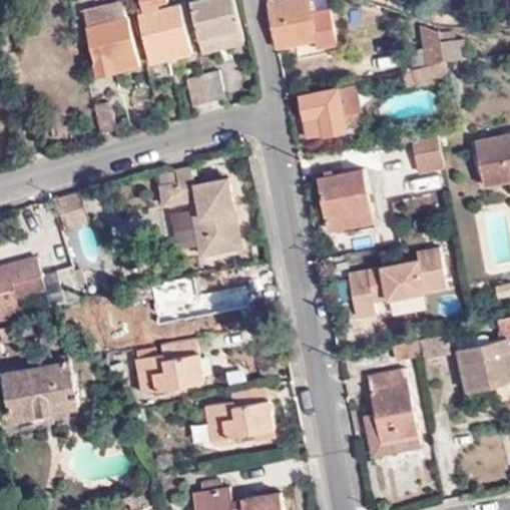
[(161,4),(160,0),(138,0),(142,15),(139,16),(150,65),(187,55),(177,8),(155,12),(154,5),(161,4)]
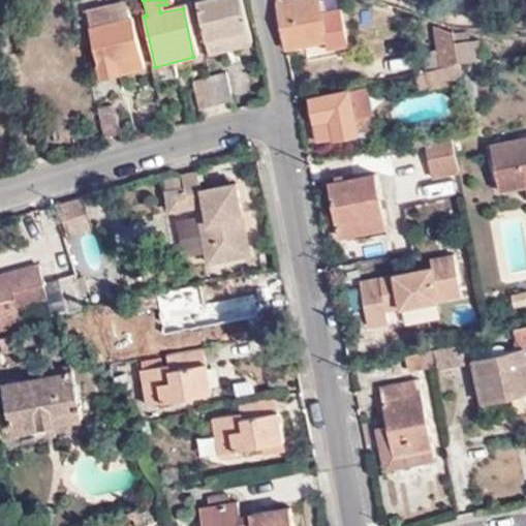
[(235,0),(213,0),(196,4),(208,54),(246,43),(235,0)]
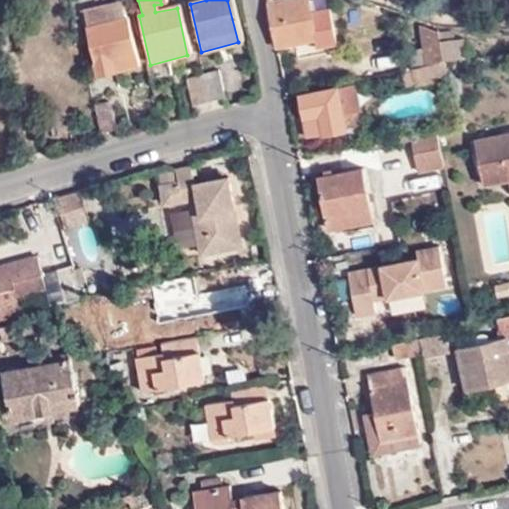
[(263,0),(273,49),(309,42),(311,51),(331,47),(325,14),(308,15),(305,0),(292,0),(276,2),(276,0),(263,0)]
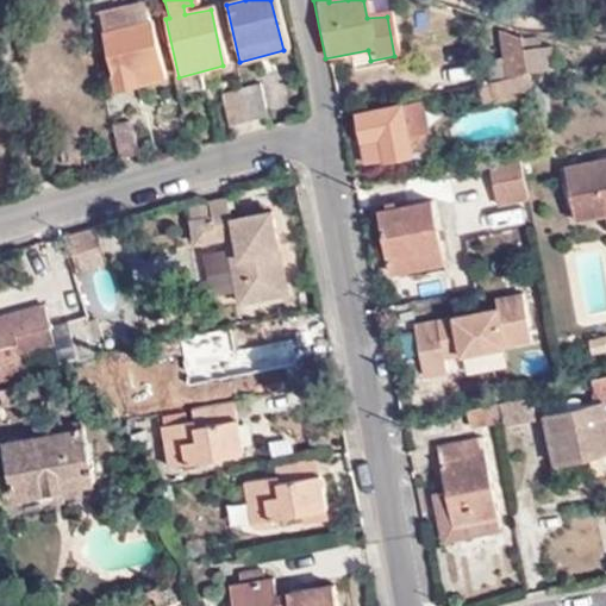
[(126,27),(123,12),(123,8),(95,14),(100,35),(126,27)]
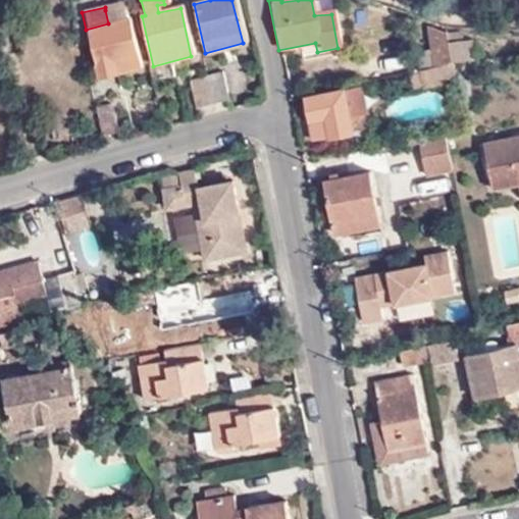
[(119,7),(105,10),(108,23),(86,30),(97,79),(138,69),(126,20),(122,21),(119,7)]
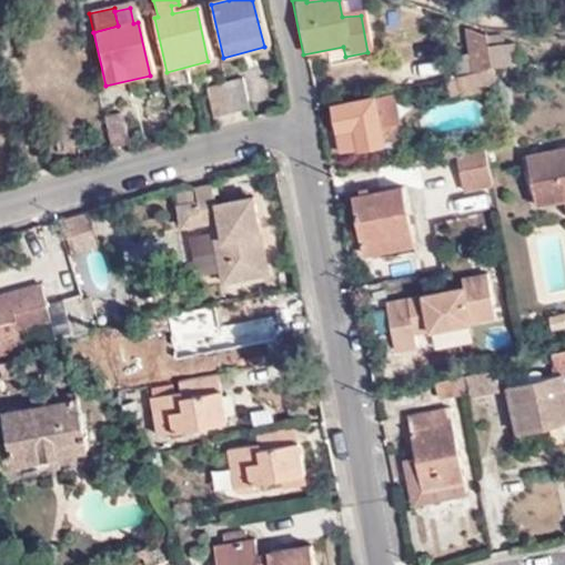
[(457,74),(494,67),(491,46),(490,36),(466,32),(471,57),(455,60),(457,74)]
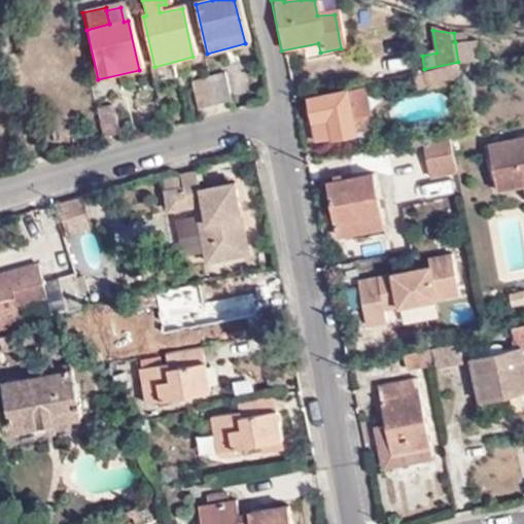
[(455,42),(458,62),(481,62),(479,40),(455,42)]
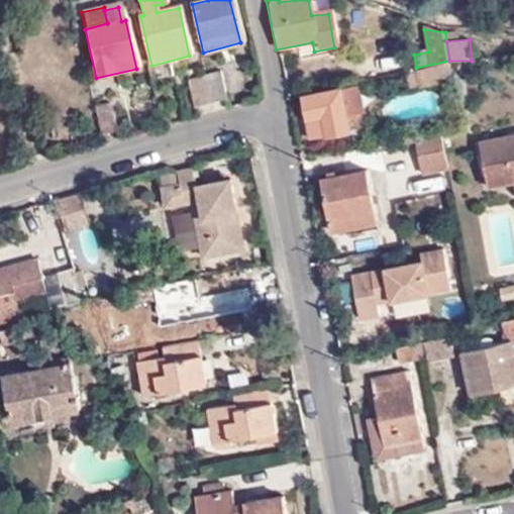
[(419,83),(452,75),(449,61),(416,68),(419,83)]
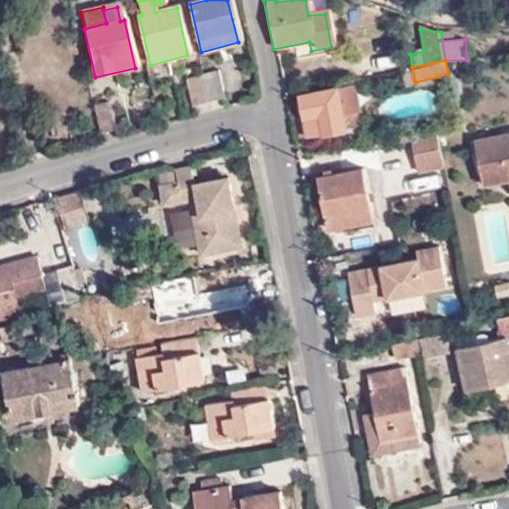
[(404,83),(415,82),(412,67),(401,69),(404,83)]
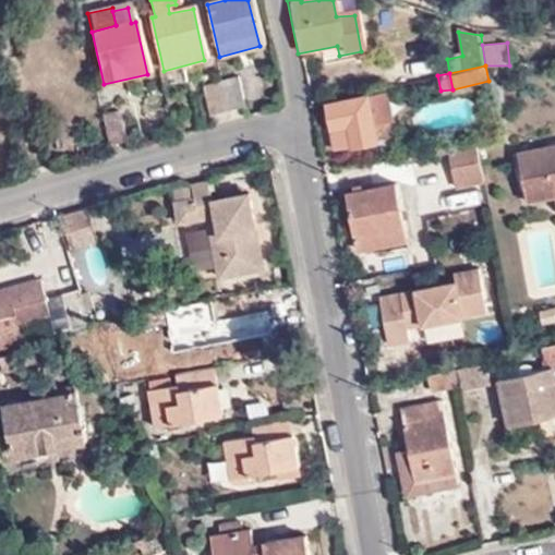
[(217,85),(224,112),(241,108),(236,81),(217,85)]
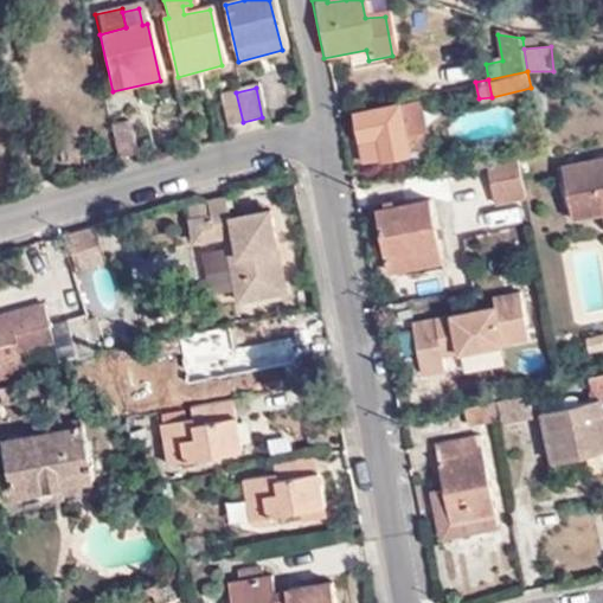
[(225,126),(243,122),(236,92),(218,97),(225,126)]
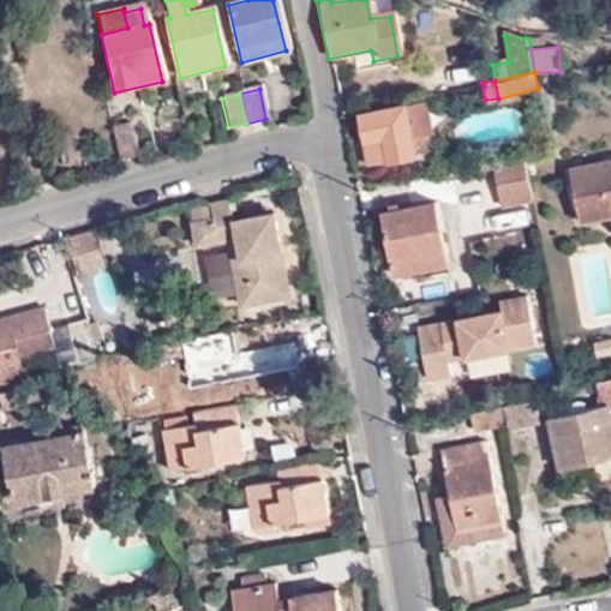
[(412,106),(402,108),(412,157),(426,155),(423,132),(417,132),(412,106)]
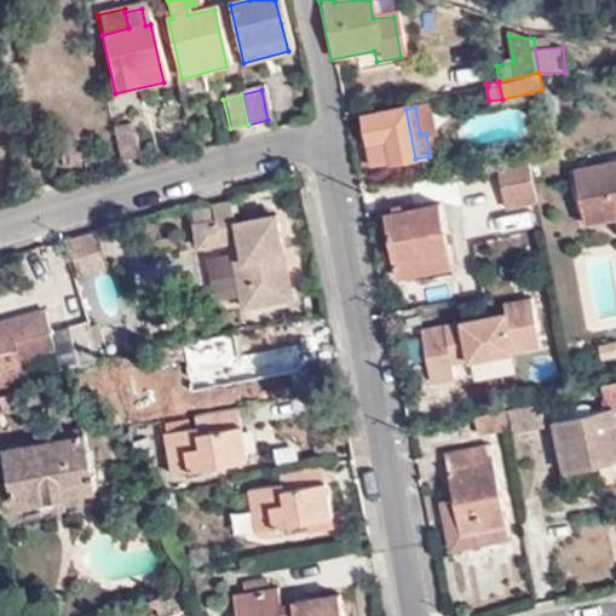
[(415,159),(406,109),(364,117),(373,167),(415,159)]
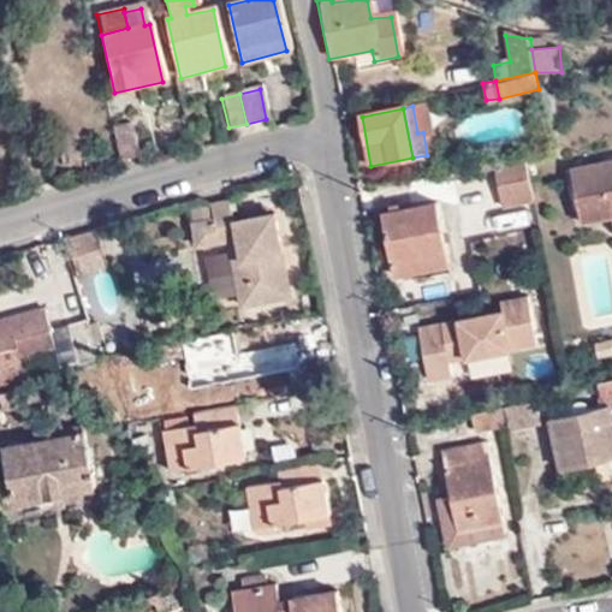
[(110,130),(117,164),(135,160),(128,126),(110,130)]
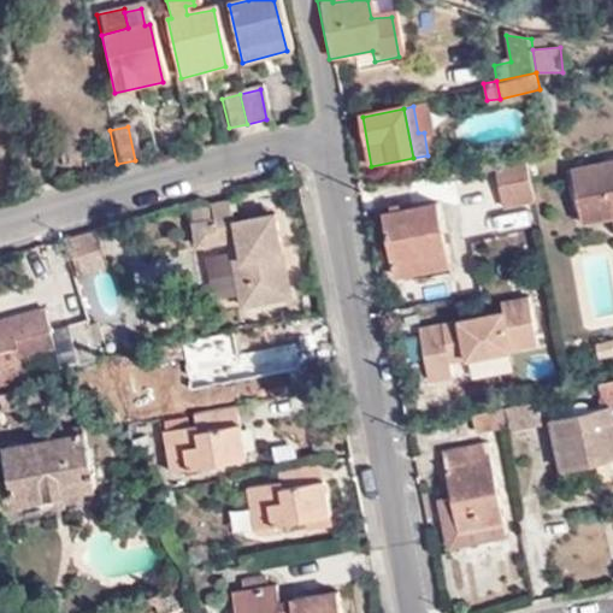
[(500,204),(529,199),(520,155),(449,170),(451,176),(493,168),(500,204)]
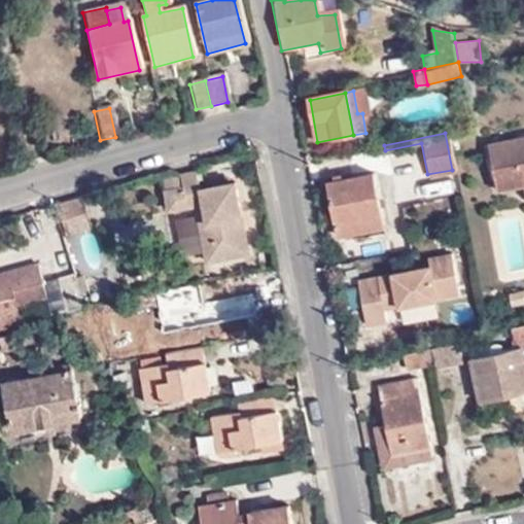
[(495,193),(523,186),(523,185),(523,137),(486,145),(495,193)]
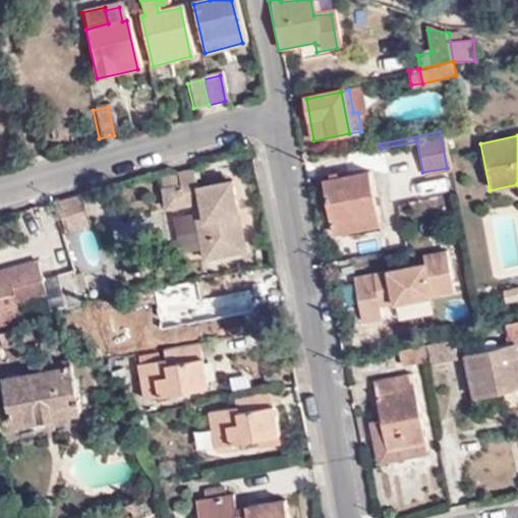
[(194,188),(191,171),(175,175),(177,189),(160,192),(164,210),(191,205),(204,259),(242,252),(229,182),(194,188)]
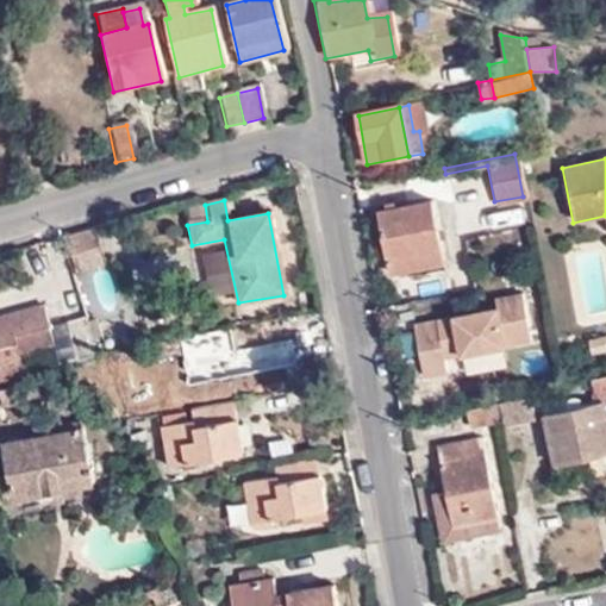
[(430,202),(378,213),(389,273),(442,262),(430,202)]
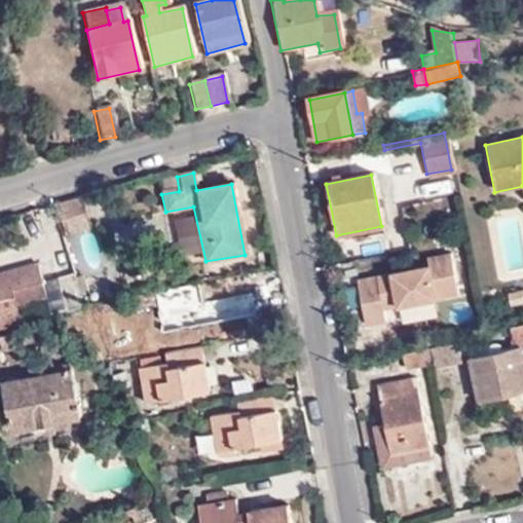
[(91,231),(83,201),(55,209),(65,238),(91,231)]
